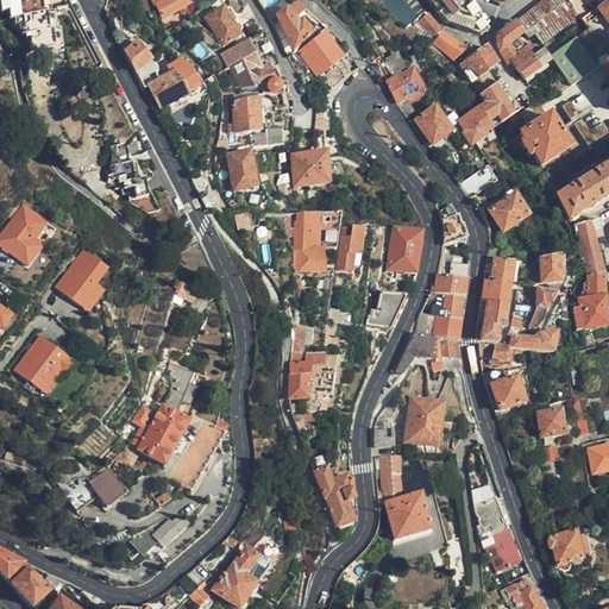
[(32,54),(64,49),(61,31),(56,31),(54,13),(50,13),(46,0),(0,0),(0,11),(6,10),(7,18),(16,18),(17,26),(19,26),(20,30),(23,31),(24,35),(26,35),(27,39),(31,39),(32,54)]
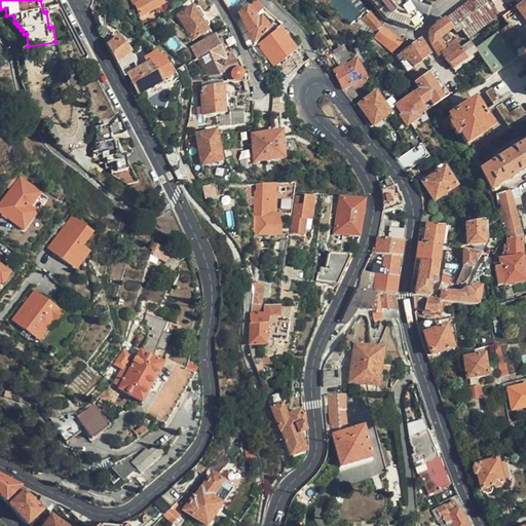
[(163,4),(161,0),(133,0),(135,3),(137,2),(142,12),(163,4)]
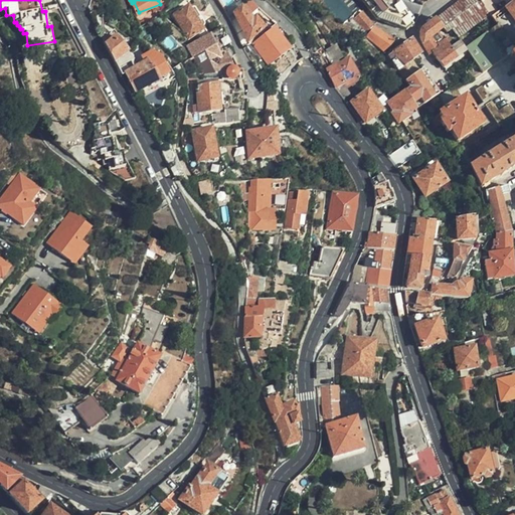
[(327,0),(338,11),(347,21),(349,18),(352,20),(355,17),(341,0),(327,0)]
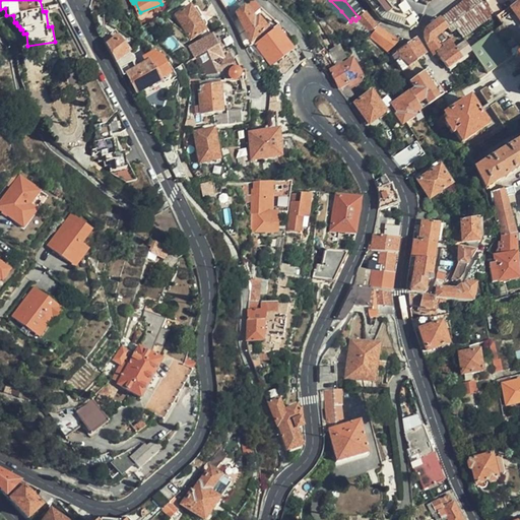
[(344,0),(359,17),(365,9),(356,0),(344,0)]
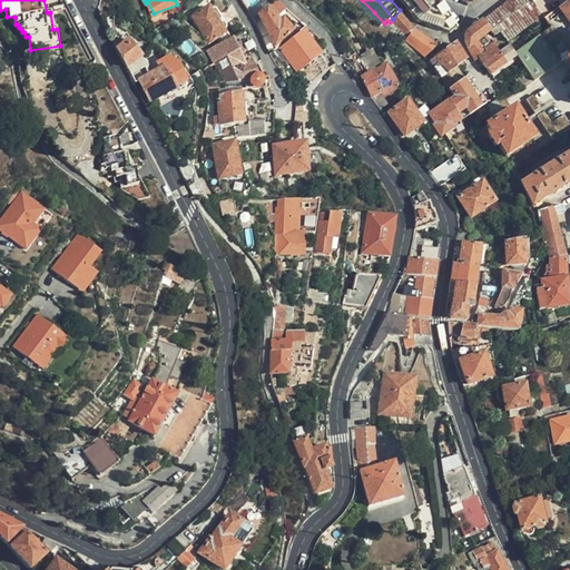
[(402,0),(419,20),(439,28),(450,20),(438,3),(435,0),(402,0)]
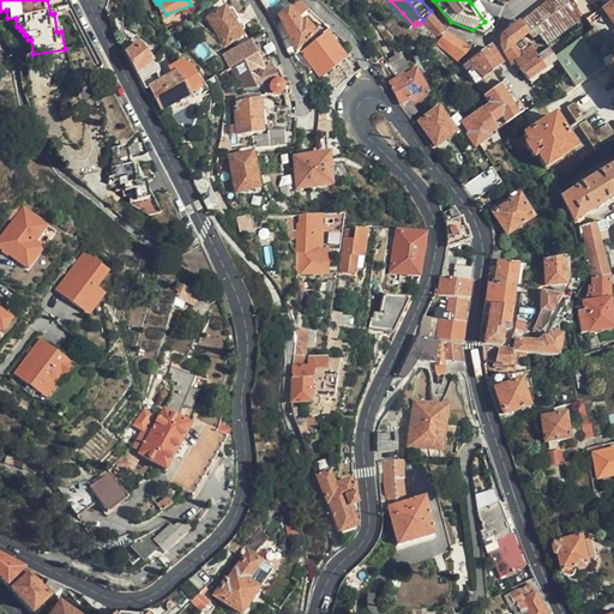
[(569,0),(548,0),(504,34),(504,35),(503,35),(503,36),(503,37),(501,37),(501,38),(501,40),(503,47),(513,64),(516,62),(521,68),(537,55),(531,48),(528,49),(521,40),(528,34),(534,41),(541,36),(547,43),(582,17),(575,7),(569,0)]
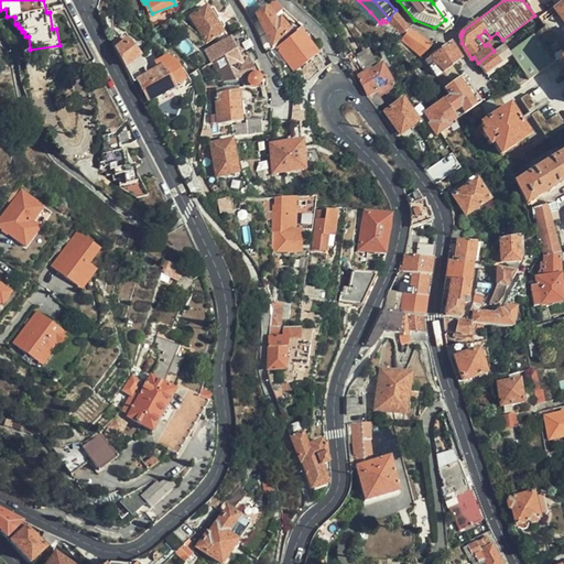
[(538,19),(545,13),(535,1),(528,7),(534,15),(538,19)]
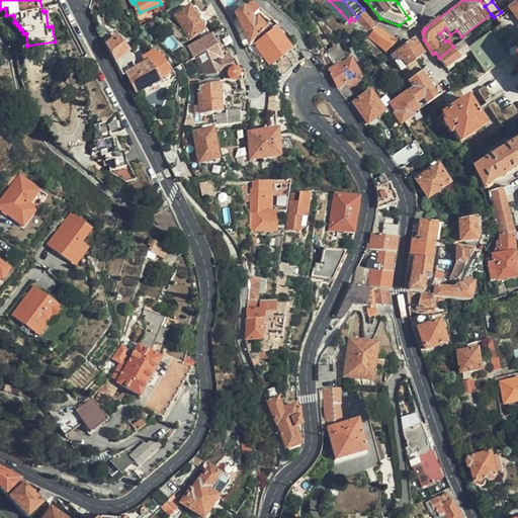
[(204,30),(190,7),(176,15),(190,38),(204,30)]
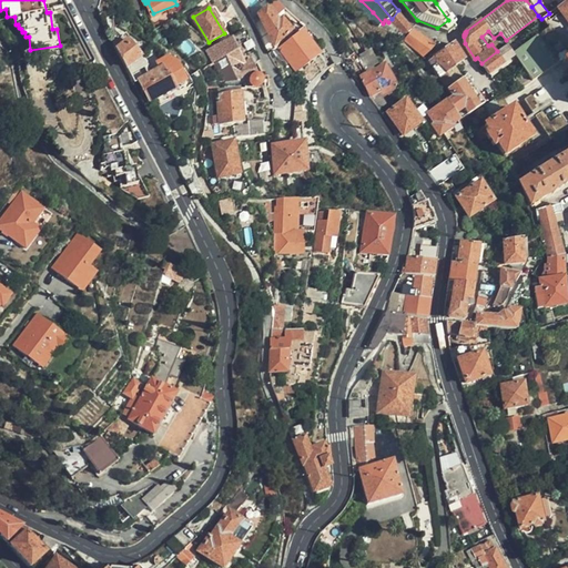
[(567,54),(567,23),(559,11),(557,8),(549,13),(541,19),(548,27),(567,54)]
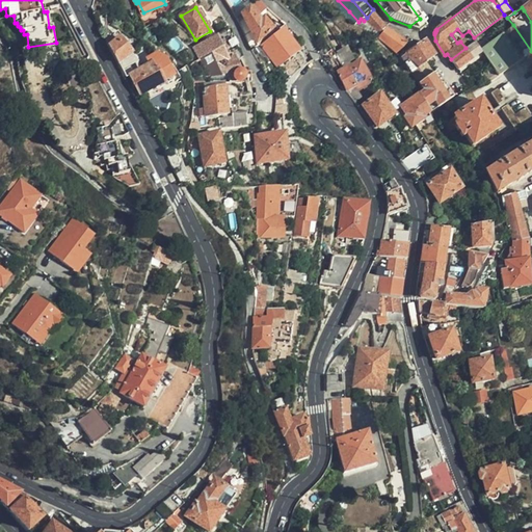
[(219,15),(215,8),(205,16),(208,22),(219,15)]
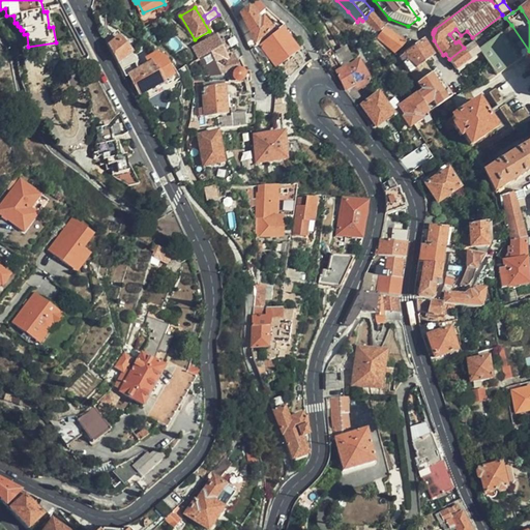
[(264,40),(267,38),(265,35),(272,30),(263,19),(260,21),(249,8),(242,13),(264,40)]
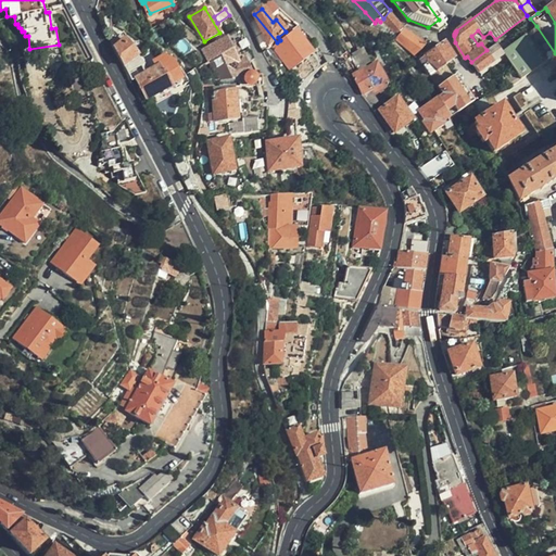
[(397,37),(404,27),(390,10),(383,19),(397,37)]
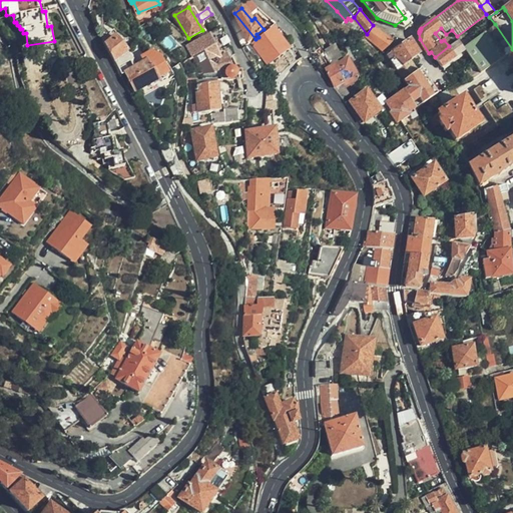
[(405,29),(410,25),(405,18),(395,25),(405,29)]
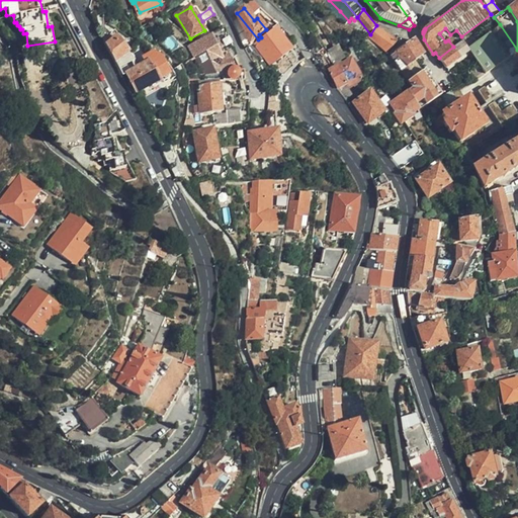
[(482,80),(513,54),(517,50),(500,24),(465,50),(466,53),(479,67),(468,75),(475,82),(482,80)]
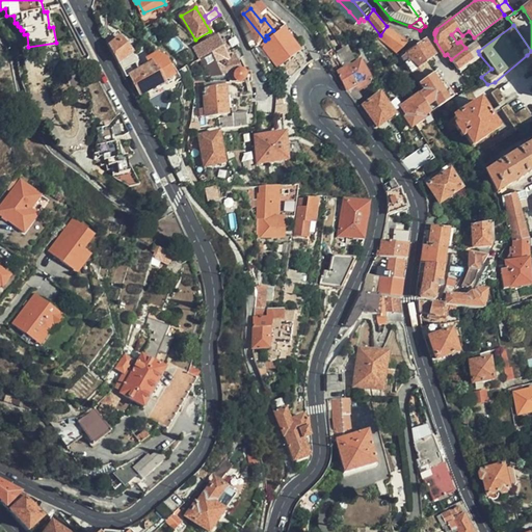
[(379,36),(382,38),(397,53),(408,42),(387,26),(380,35),(379,36)]
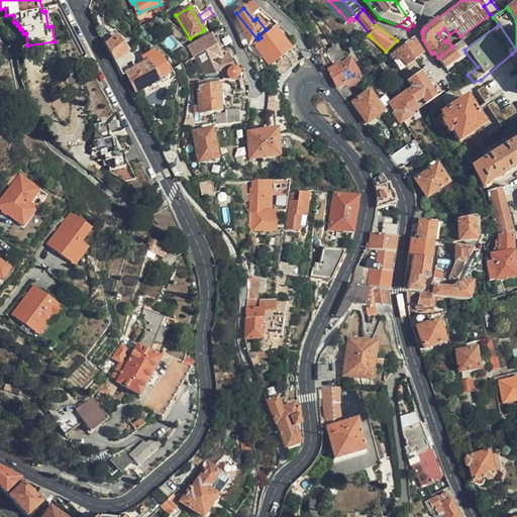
[(290,49),(276,30),(255,44),(271,64),(290,49)]
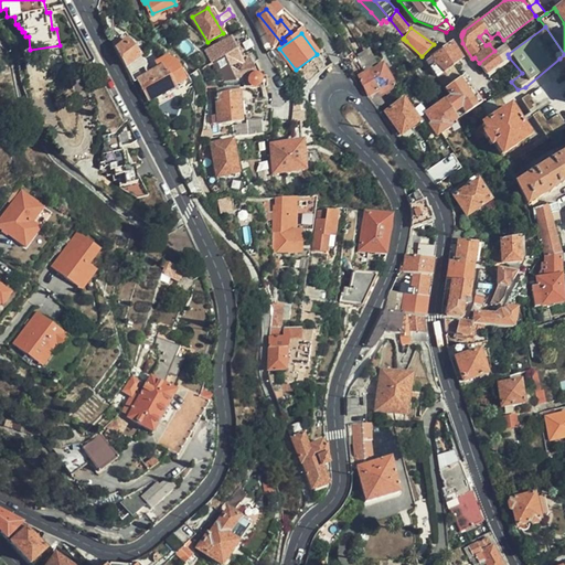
[(117,50),(127,66),(140,56),(127,41),(121,45),(117,50)]
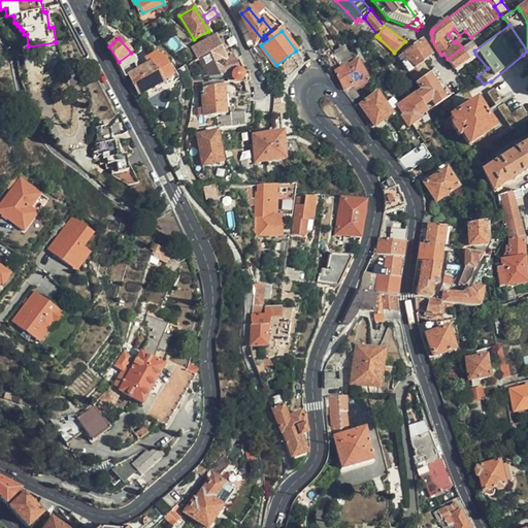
[(229,81),(250,83),(249,72),(238,72),(231,59),(228,60),(216,38),(194,48),(207,75),(226,75),(229,81)]
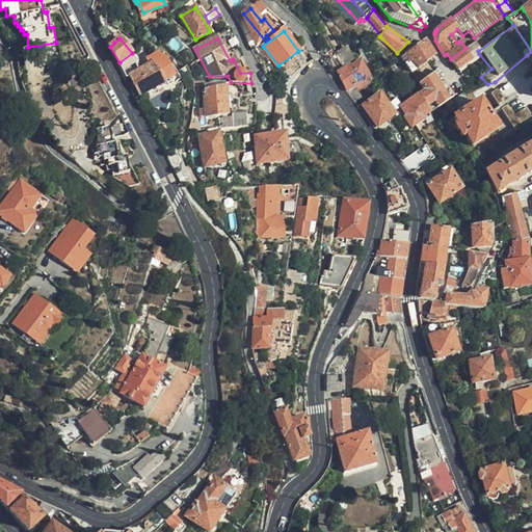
[(407,64),(411,72),(426,62),(434,56),(425,41),(407,53),(409,57),(407,59),(409,62),(407,64)]
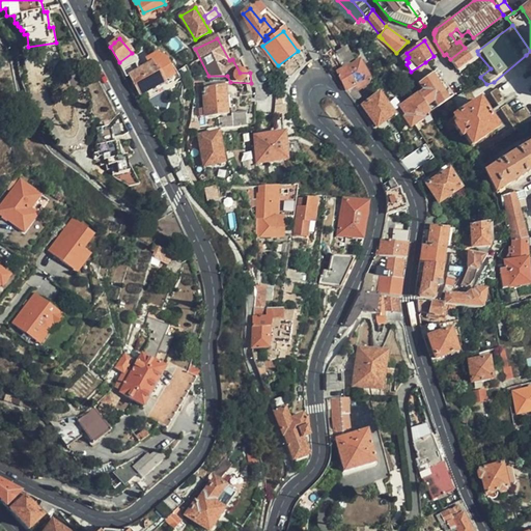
[(471,44),(465,48),(450,59),(451,60),(457,68),(478,54),(477,51),(471,44)]
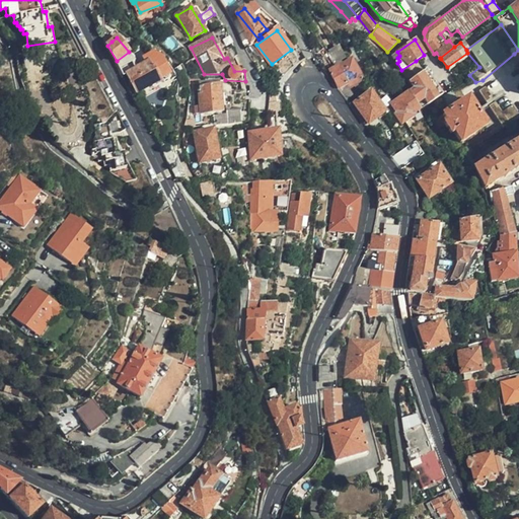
[(345,58),(338,45),(325,52),(331,65),(345,58)]
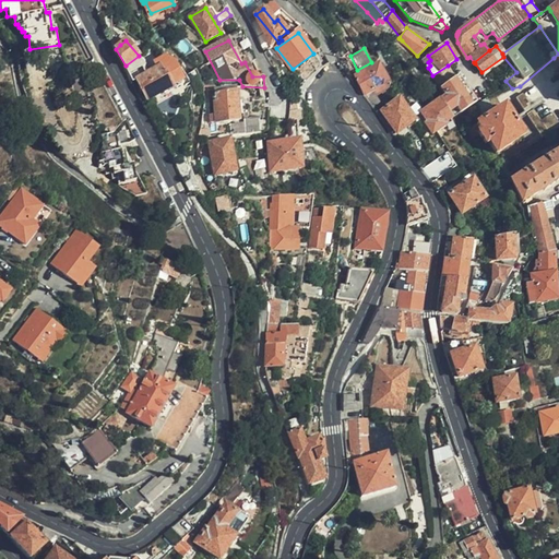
[(139,56),(126,66),(130,73),(146,66),(139,56)]
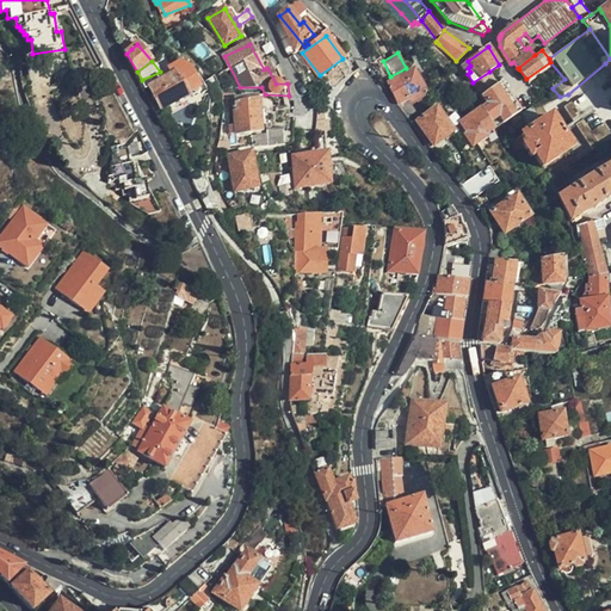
[(388,82),(396,105),(407,118),(415,112),(411,104),(417,100),(418,99),(427,94),(414,69),(388,82)]
